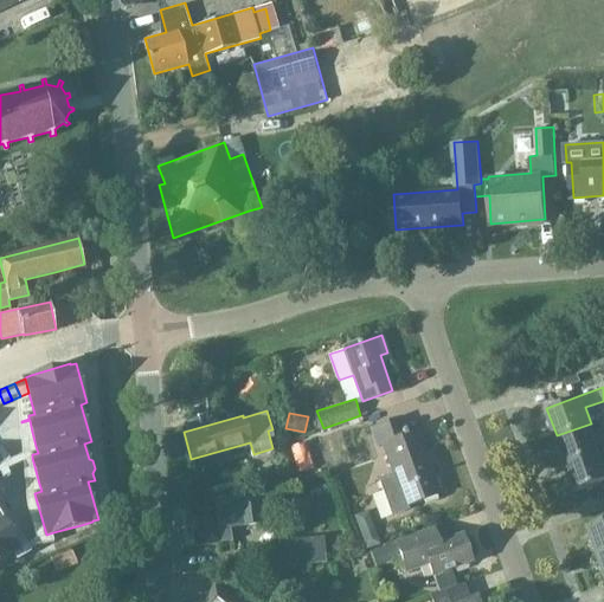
[(441,493),(439,491),(418,432),(406,435),(400,418),(372,427),(379,446),(384,444),(394,474),(379,479),(392,516),(409,510),(407,505),(441,493)]
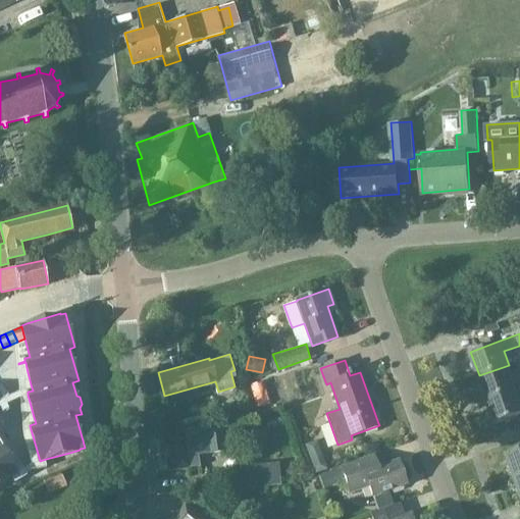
[(487,399),(517,388),(509,365),(479,375),(487,399)]
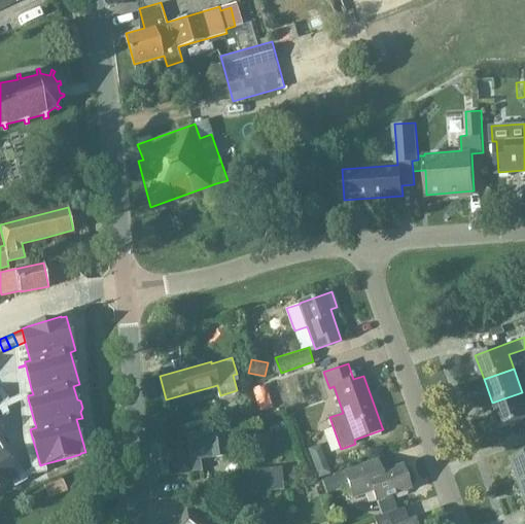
[(26,389),(21,390),(21,397),(22,400),(23,400),(28,398),(28,395),(33,394),(31,388),(26,389)]
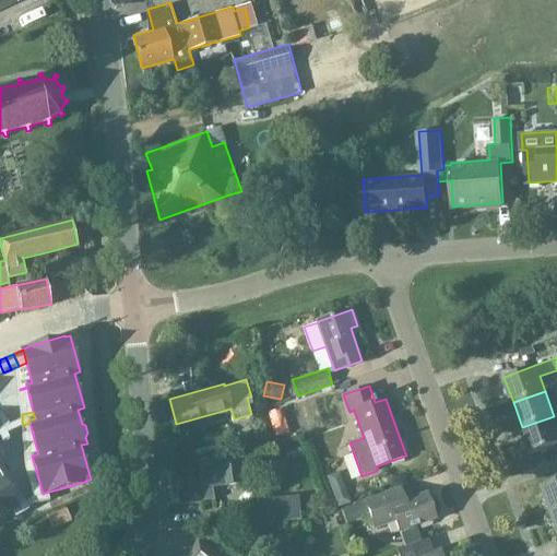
[(556,415),(554,416),(522,427),(532,453),(556,444),(556,415)]
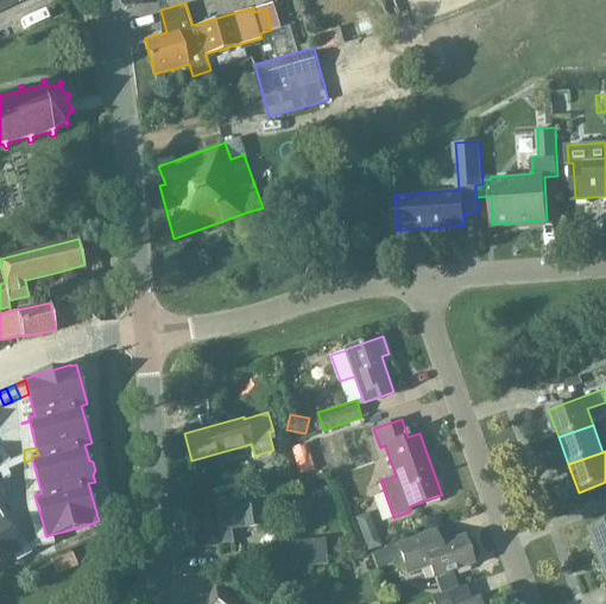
[(33,488),(27,489),(27,497),(29,501),(36,500),(35,495),(42,493),(39,485),(33,488)]
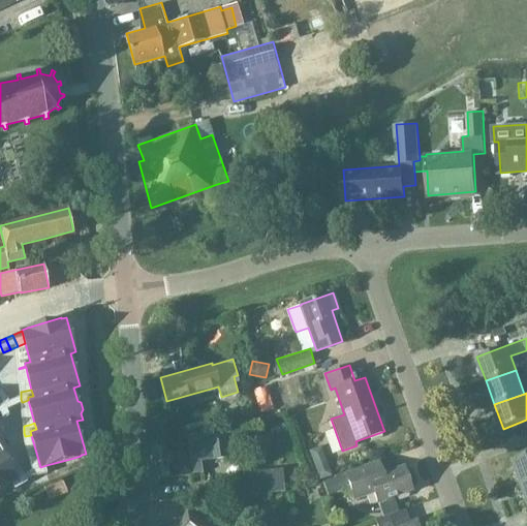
[(212,457),(226,455),(222,429),(164,437),(169,476),(202,471),(198,449),(211,446),(212,457)]
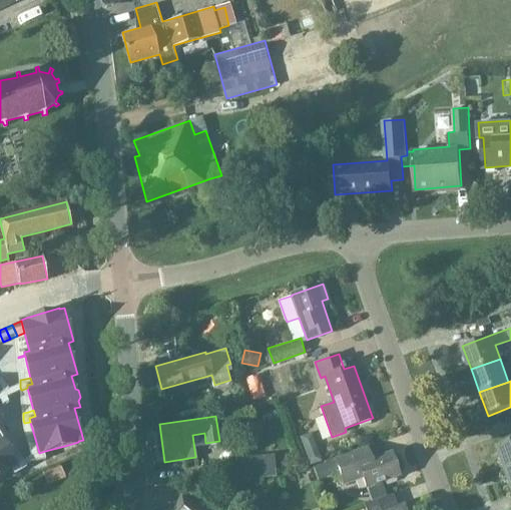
[(0,425),(0,435),(3,441),(4,441),(10,437),(3,425),(2,424),(0,425)]
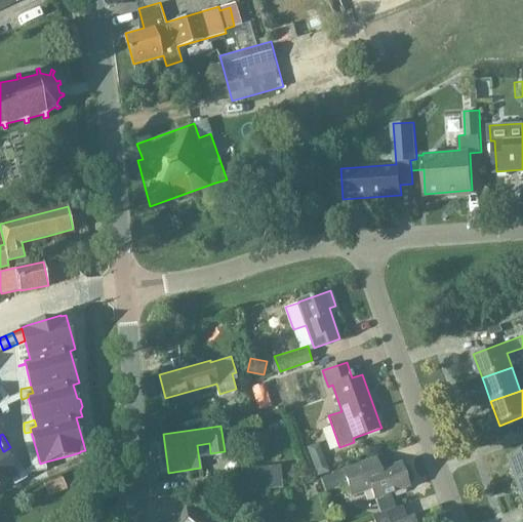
[(0,485),(12,478),(17,475),(14,470),(10,463),(4,451),(3,451),(0,445),(0,485)]
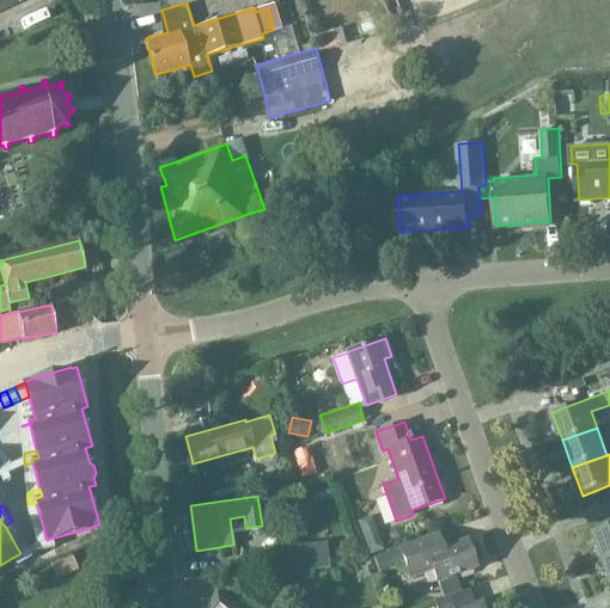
[(42,523),(34,526),(38,542),(47,540),(42,523)]
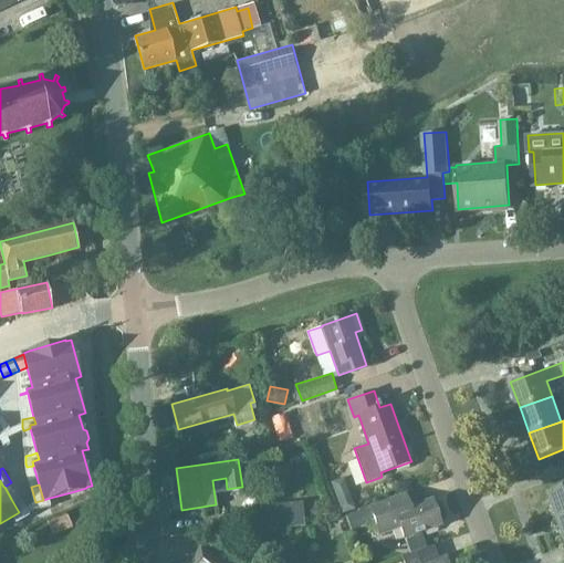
[(563,487),(551,492),(560,518),(563,515),(563,487)]
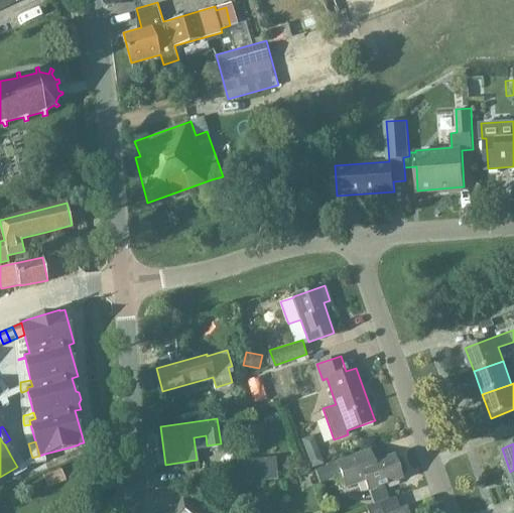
[(17,451),(10,455),(14,462),(17,467),(24,463),(22,460),(17,451)]
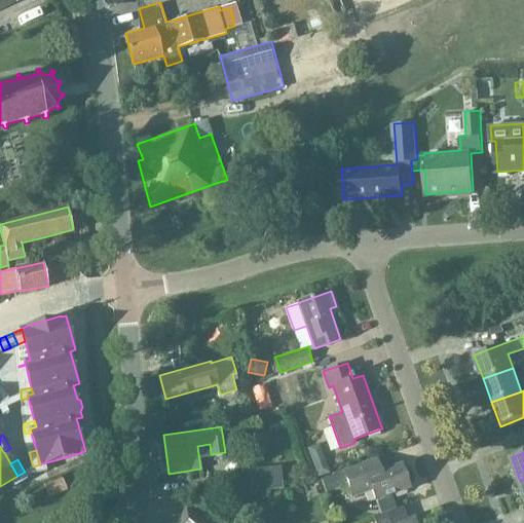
[(40,464),(33,467),(34,473),(42,471),(48,469),(46,462),(40,464)]
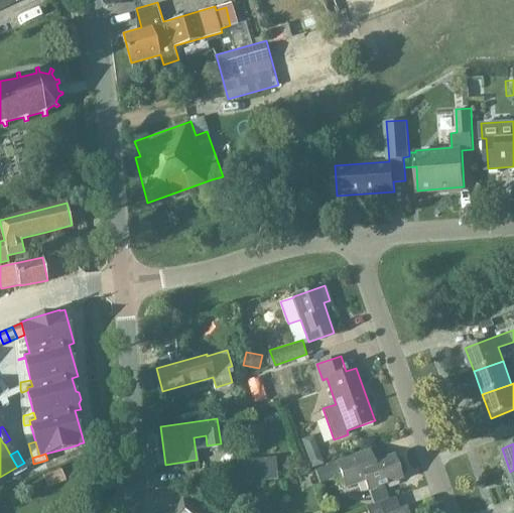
[(314,454),(308,456),(312,467),(325,463),(323,456),(314,454)]
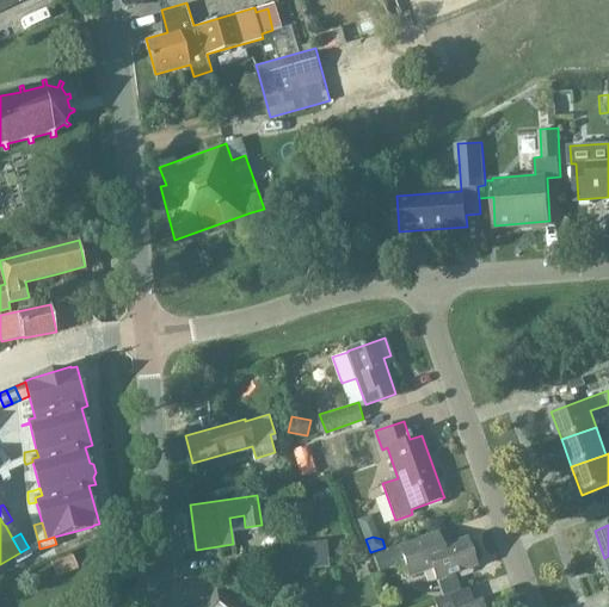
[(417,540),(375,553),(381,569),(407,559),(412,574),(435,567),(438,578),(475,567),(471,552),(474,551),(477,547),(473,539),(471,538),(466,539),(466,537),(444,545),(422,552),(417,540)]
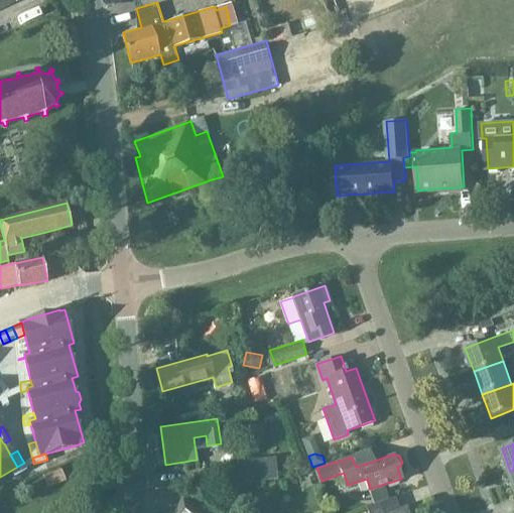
[(242,480),(278,477),(276,456),(240,459),(242,480)]
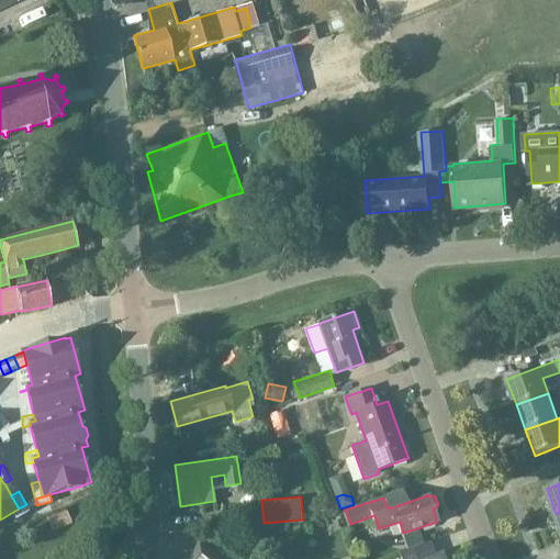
[(19,509),(13,512),(17,518),(23,514),(30,511),(26,504),(19,509)]
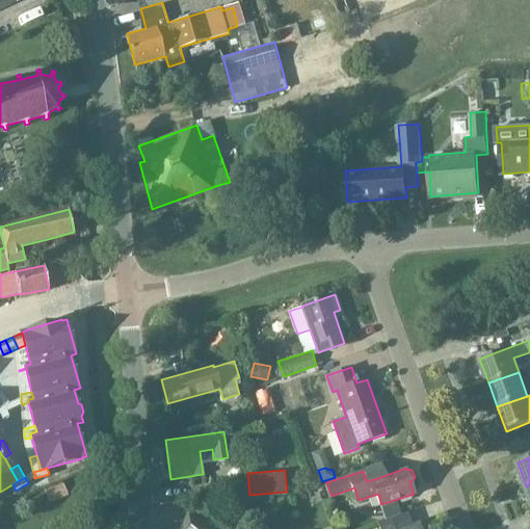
[(422,528),(420,520),(412,523),(407,510),(378,521),(380,528),(422,528)]
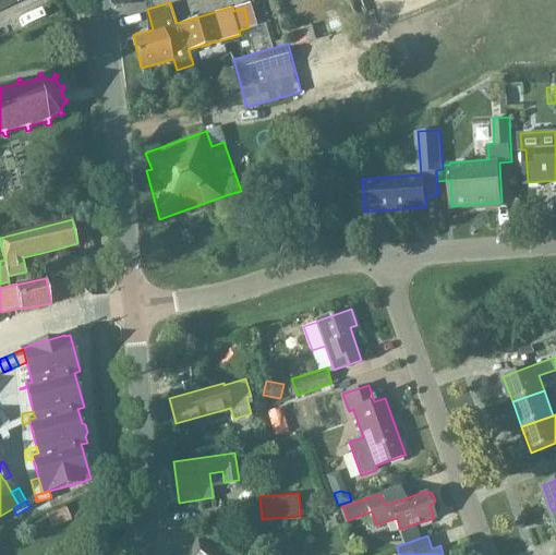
[(219,554),(197,538),(183,554),(219,554)]
